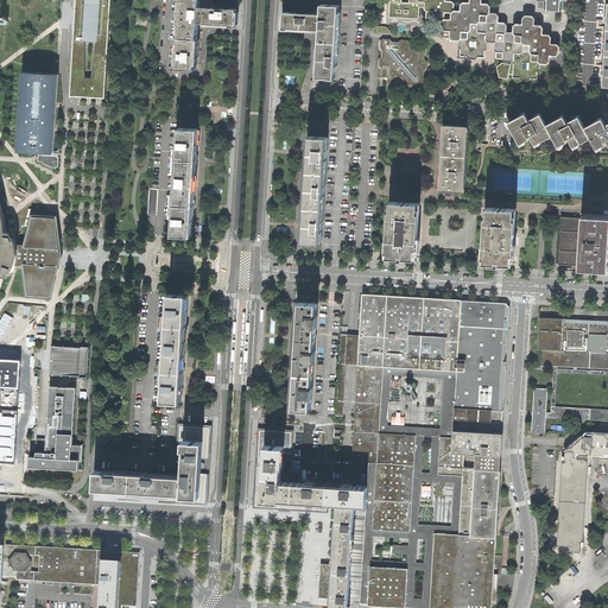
[(111,0),(76,0),(76,4),(78,4),(76,30),(75,30),(71,96),(105,99),(111,0)]
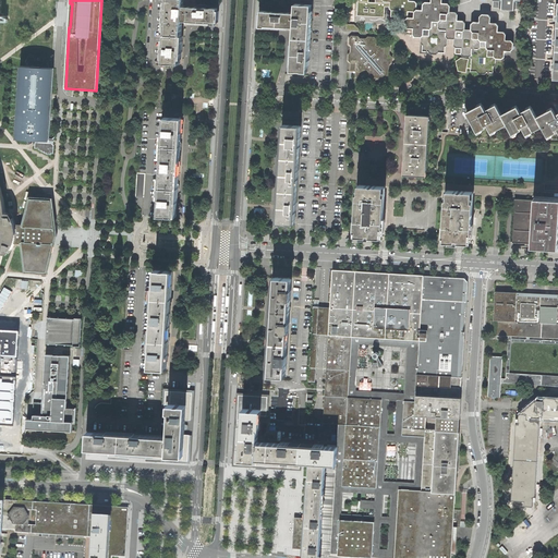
[(198,22),(210,23),(210,25),(217,25),(218,9),(211,8),(211,9),(183,7),(183,0),(166,0),(162,63),(180,64),(180,63),(179,63),(179,60),(180,60),(180,58),(179,57),(179,49),(181,49),(181,46),(180,46),(180,41),(180,37),(181,37),(182,34),(180,34),(180,29),(181,26),(182,26),(183,21),(198,22)]
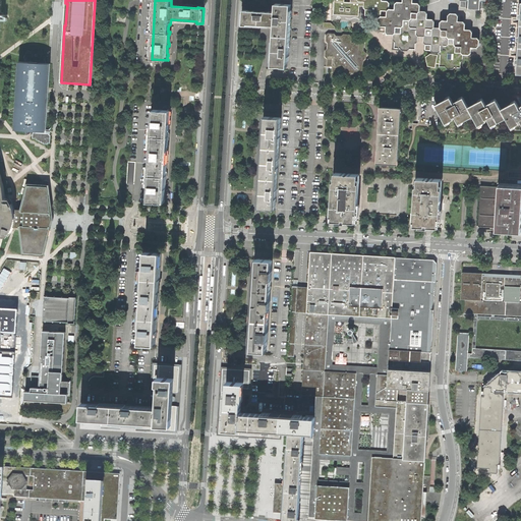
[(335,0),(336,14),(360,16),(361,3),(364,4),(364,8),(365,10),(365,16),(381,17),(381,25),(383,27),(387,27),(386,34),(388,36),(394,36),(394,41),(396,43),(396,49),(401,50),(402,52),(405,52),(408,52),(410,50),(416,51),(417,44),(418,43),(418,38),(423,38),(423,44),(425,46),(425,52),(430,52),(432,54),(440,54),(440,68),(461,69),(462,54),(463,56),(469,56),(471,54),(471,49),(476,49),(479,47),(479,41),(477,39),(472,39),(472,33),(470,31),(466,30),(466,25),(464,22),(458,21),(459,16),(457,13),(451,13),(449,16),(449,20),(442,20),(440,22),(440,29),(433,29),(435,22),(431,20),(427,20),(427,14),(424,12),(419,12),(419,6),(417,5),(413,4),(413,0),(402,0),(403,3),(397,3),(395,5),(395,10),(390,10),(390,4),(387,2),(382,1),(382,0),(335,0)]
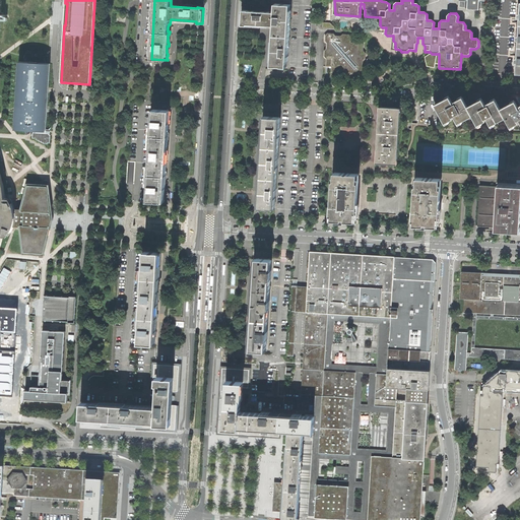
[(457,0),(459,1),(459,7),(465,8),(466,10),(478,10),(480,8),(485,9),(485,3),(489,1),(488,0),(457,0)]
